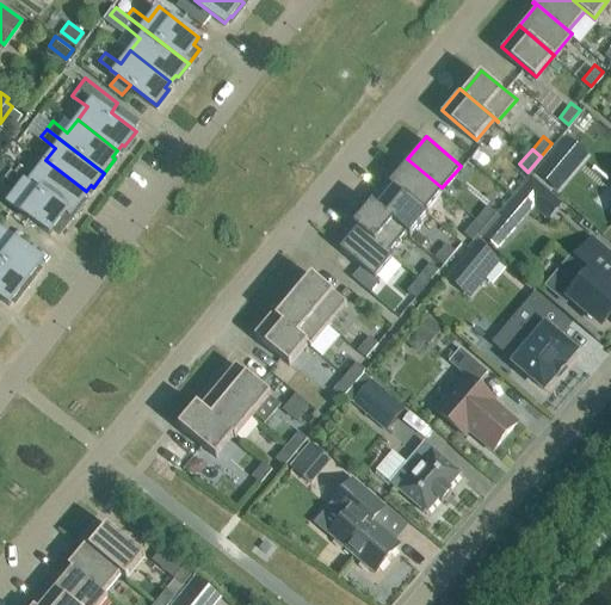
[(538,165),(542,168),(549,161),(545,158),(538,165)]
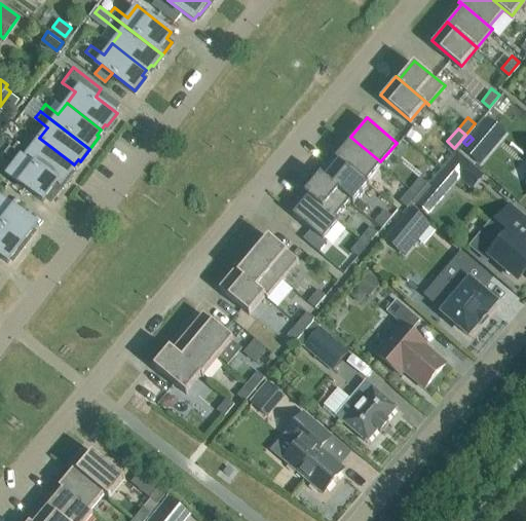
[(380,161),(350,137),(336,154),(369,182),(369,181),(366,179),(380,161)]
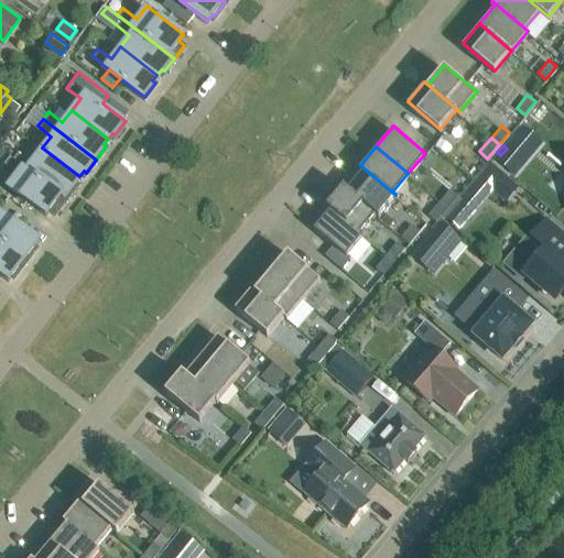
[(79,176),(42,148),(33,160),(19,149),(13,156),(66,197),(77,184),(75,182),(79,176)]
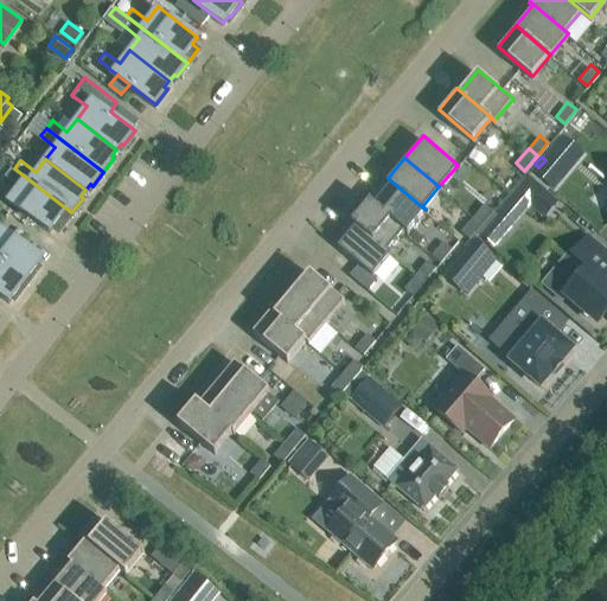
[(71,212),(14,168),(11,165),(5,173),(20,184),(10,198),(50,229),(55,222),(61,227),(71,212)]
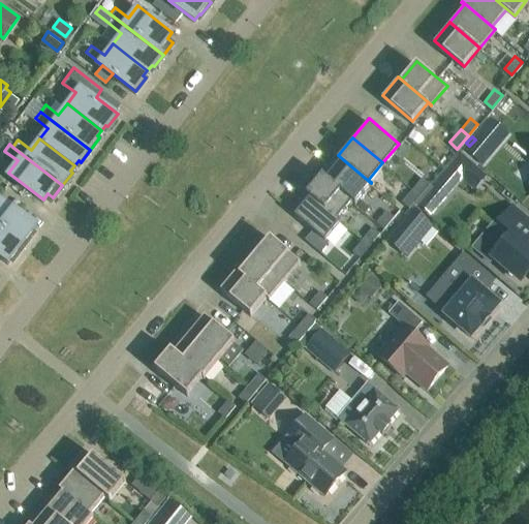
[(432,185),(435,186),(447,197),(462,177),(475,185),(488,173),(463,150),(432,185)]
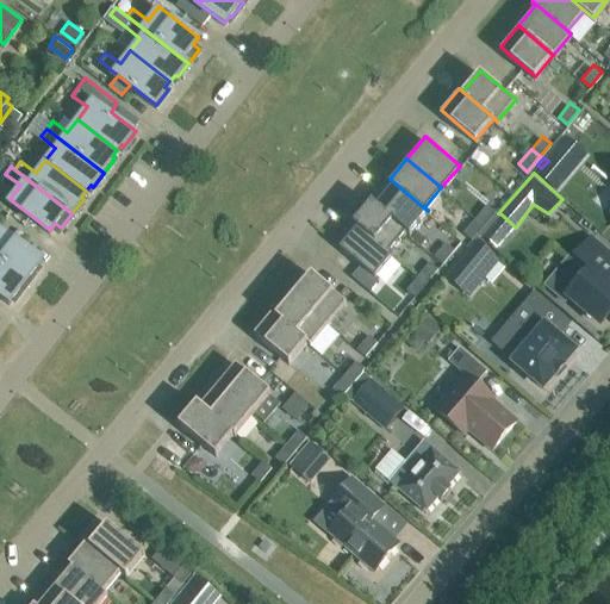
[(428,211),(390,179),(388,180),(392,182),(377,201),(372,199),(372,200),(410,232),(428,211)]
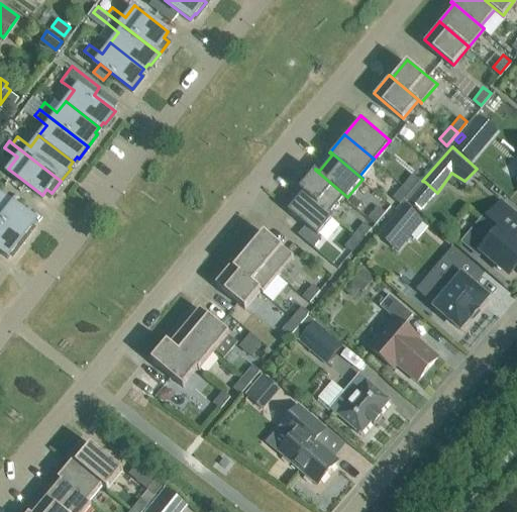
[(347,197),(315,170),(300,187),(333,214),(333,213),(330,211),(344,195),(347,197)]
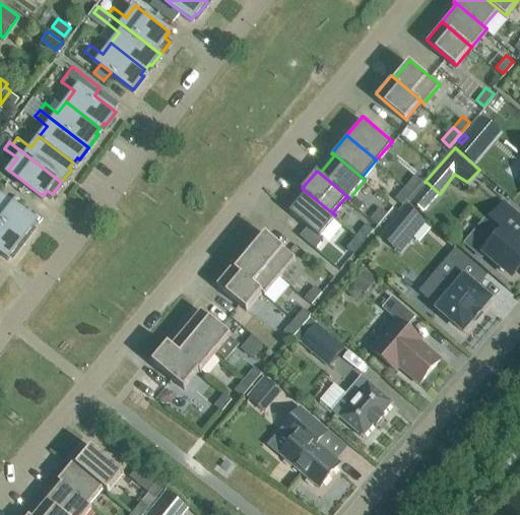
[(411,190),(421,177),(414,172),(405,184),(411,190)]
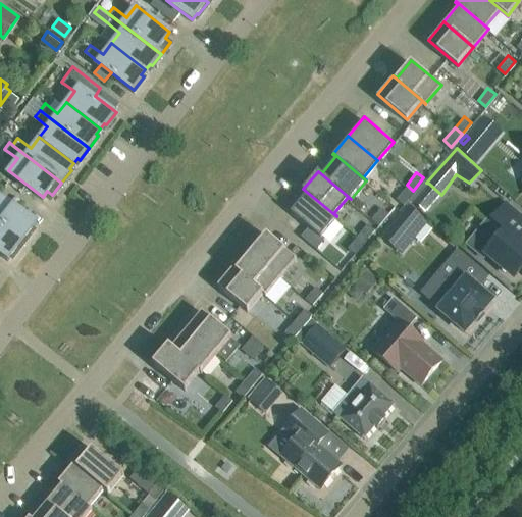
[(404,202),(413,191),(407,185),(397,196),(404,202)]
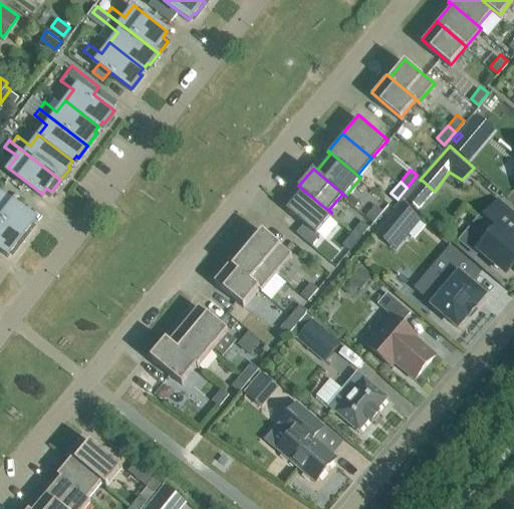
[(331,213),(298,186),(298,187),(301,189),(286,207),(315,231),(331,213)]
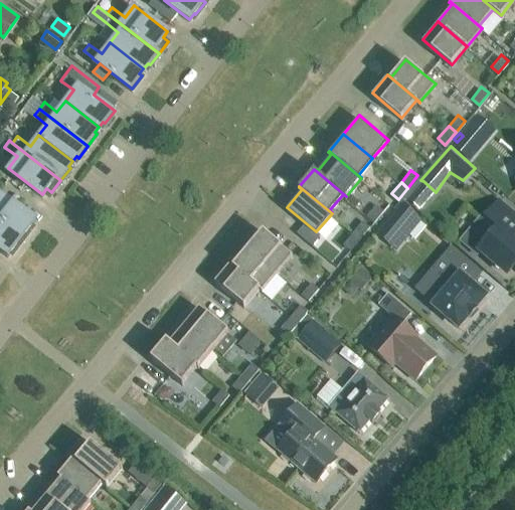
[(0,219),(23,237),(32,225),(31,224),(35,218),(1,192),(0,193),(0,219)]
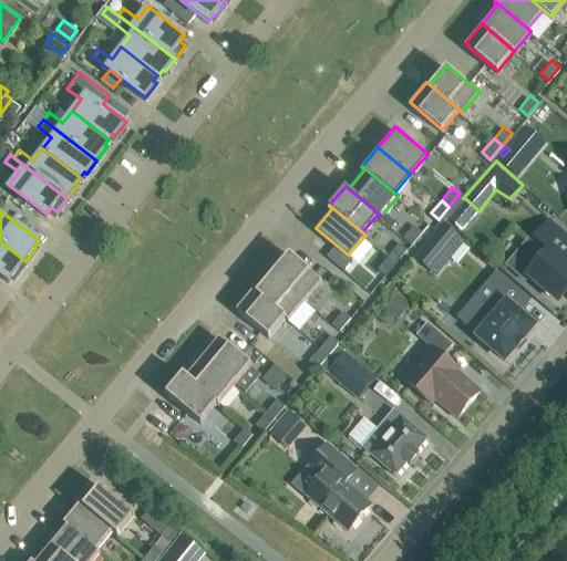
[(395,218),(388,211),(383,217),(391,224),(395,218)]
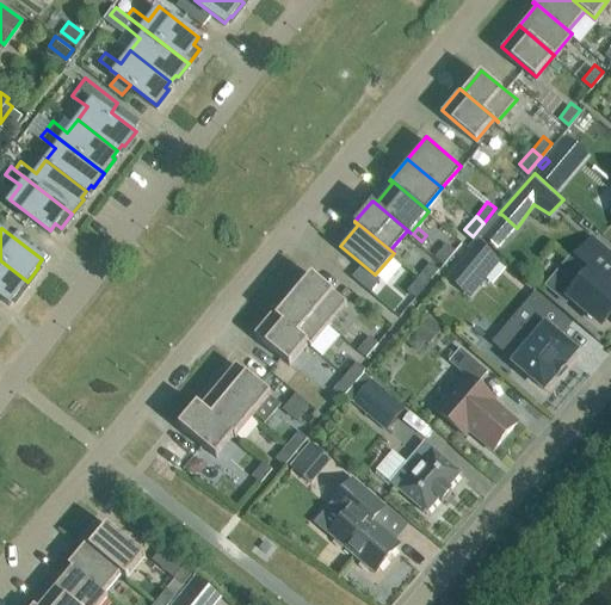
[(576,254),(549,285),(565,298),(569,292),(602,320),(610,309),(610,281),(606,277),(610,272),(610,252),(592,236),(576,254)]
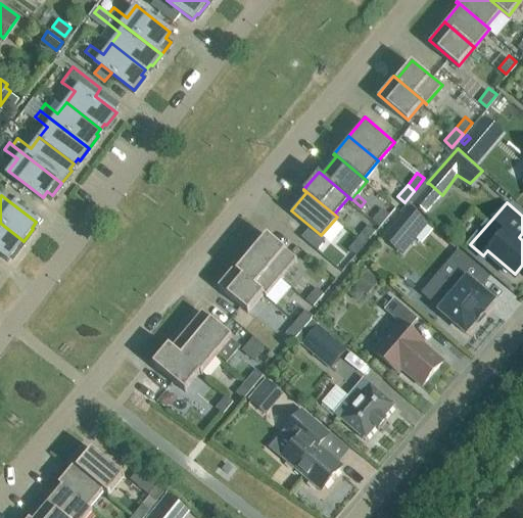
[(403,236),(421,215),(407,203),(389,225),(403,236)]
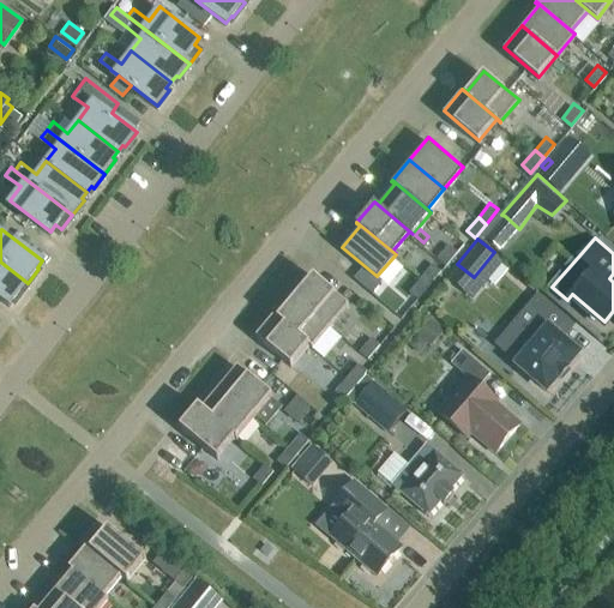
[(445,262),(457,247),(449,241),(437,256),(445,262)]
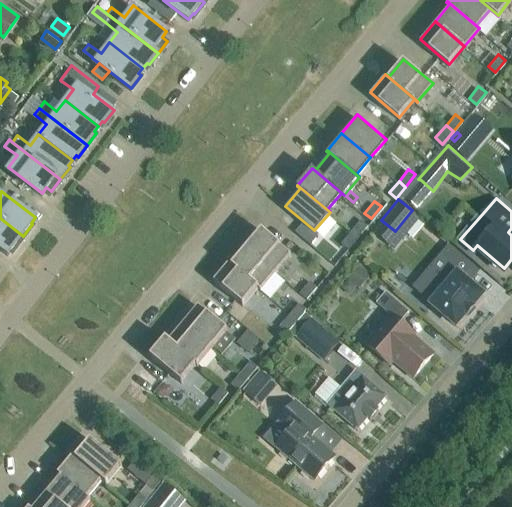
[(357,235),(368,223),(361,217),(350,229),(357,235)]
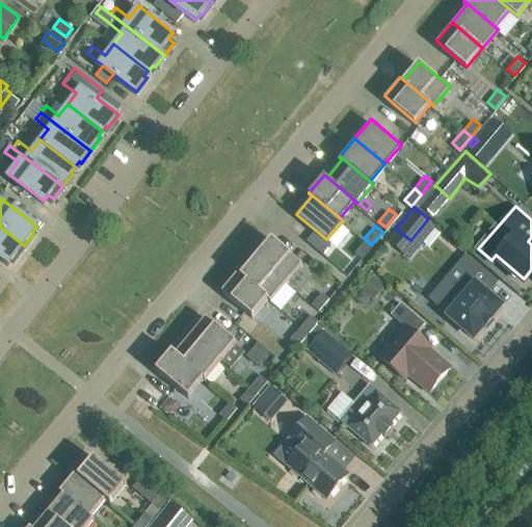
[(24,245),(0,227),(0,256),(8,263),(12,257),(15,258),(24,245)]
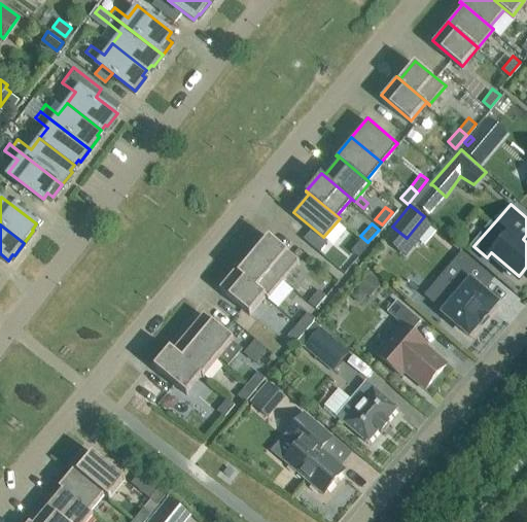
[(270,234),(254,253),(284,278),(300,259),(270,234)]
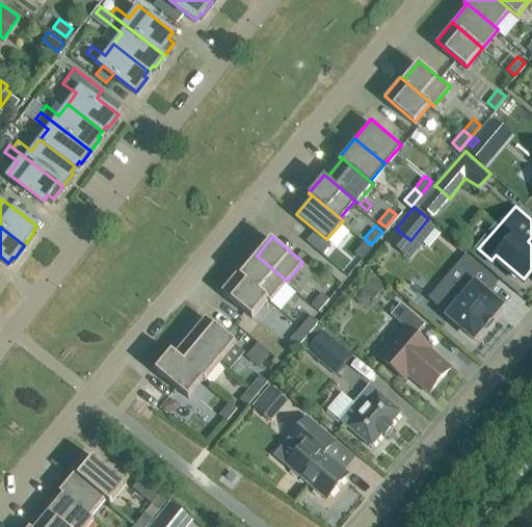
[(362,256),(371,244),(364,238),(354,249),(362,256)]
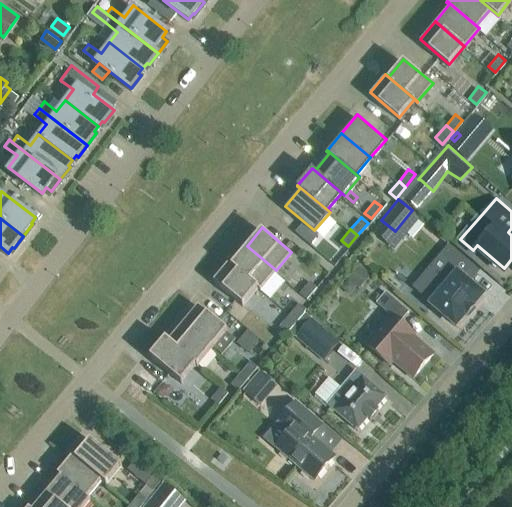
[(430,264),(435,269),(424,282),(437,294),(431,301),(456,322),(465,311),(466,312),(474,303),(473,303),(482,292),(468,279),(479,267),(449,242),(430,264)]
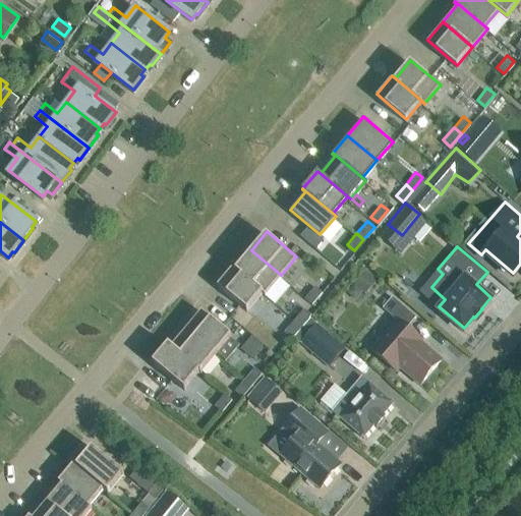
[(281,275),(251,250),(237,268),(233,265),(266,292),(281,275)]
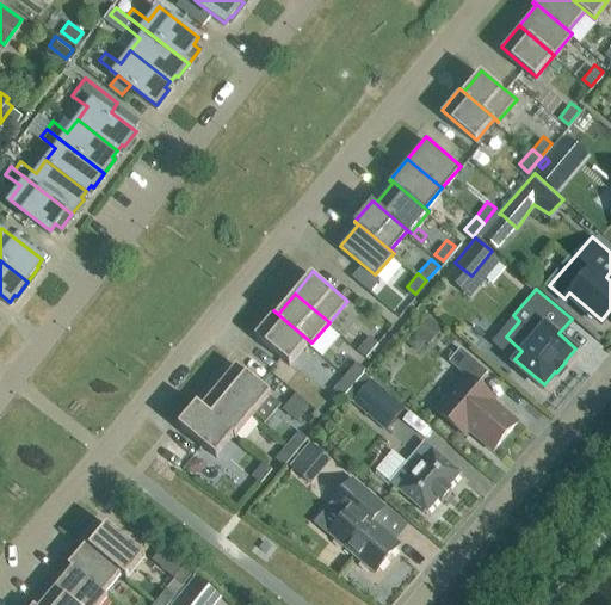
[(312,343),(273,310),(255,332),(292,363),(309,343),(312,344),(312,343)]
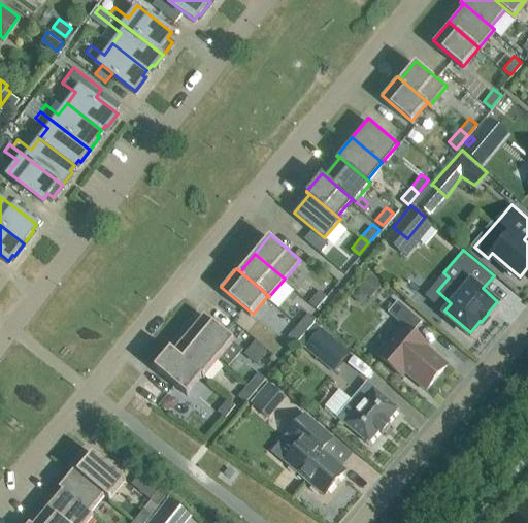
[(370,270),(360,283),(370,292),(382,280),(370,270)]
